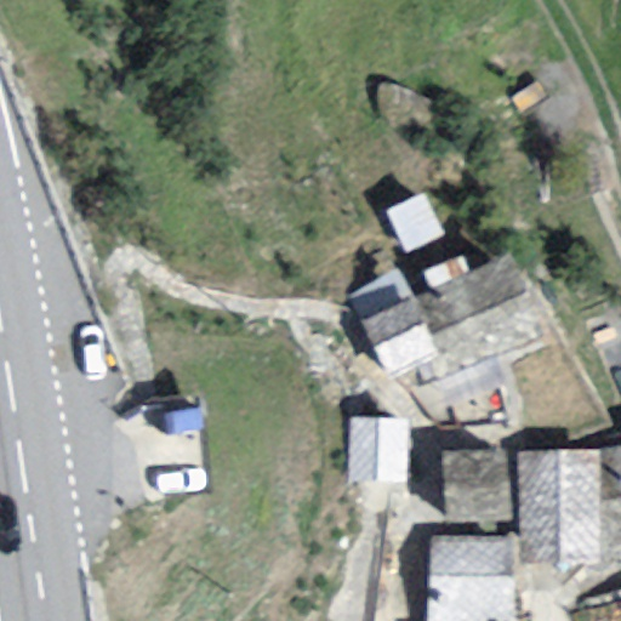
[(511,250),(415,294),(442,354),(429,359),(440,383),(548,335),(511,250)]
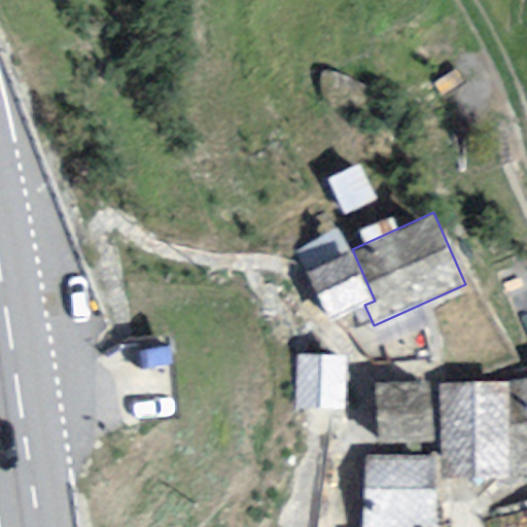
[(375,301),(352,249),(307,269),(330,320),(364,305),(375,301)]
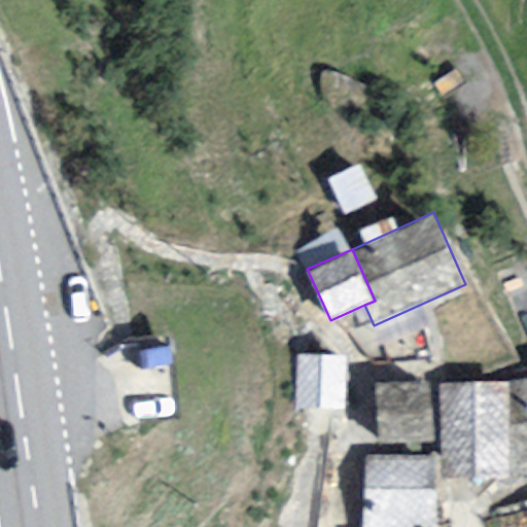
[(349,353),(300,350),(296,414),(346,416),(349,353)]
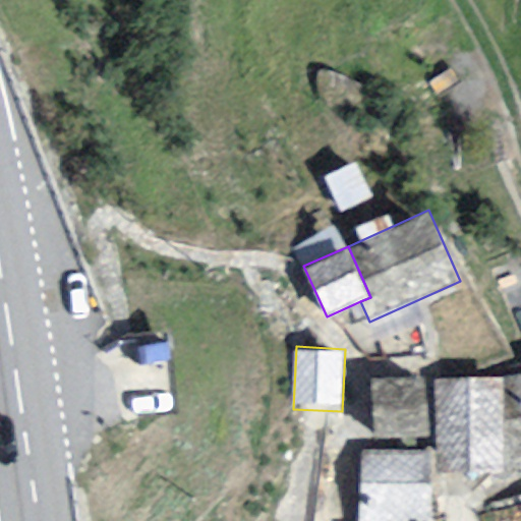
[(428,433),(424,374),(369,379),(373,438),(428,433)]
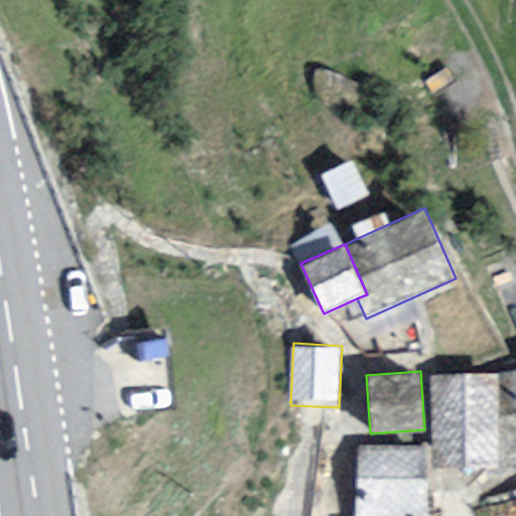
[(502,371),(432,372),(444,467),(505,470),(502,371)]
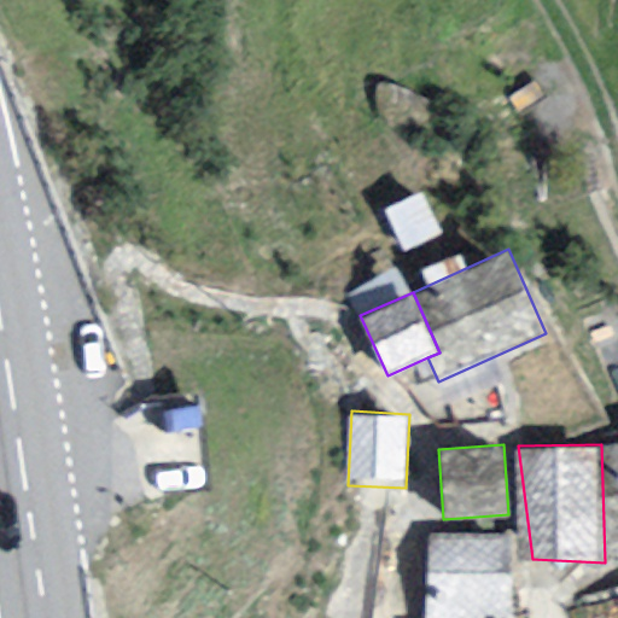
[(512,617),(512,530),(427,530),(427,617),(512,617)]
